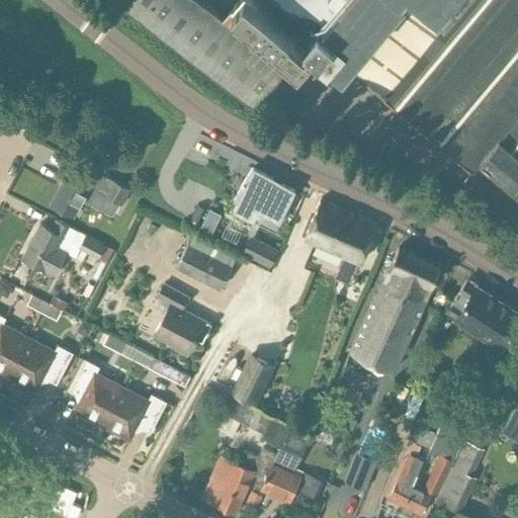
[(254,105),(285,65),(299,59),(312,45),(259,0),(235,0),(223,16),(201,0),(127,0),(124,5),(254,105)]
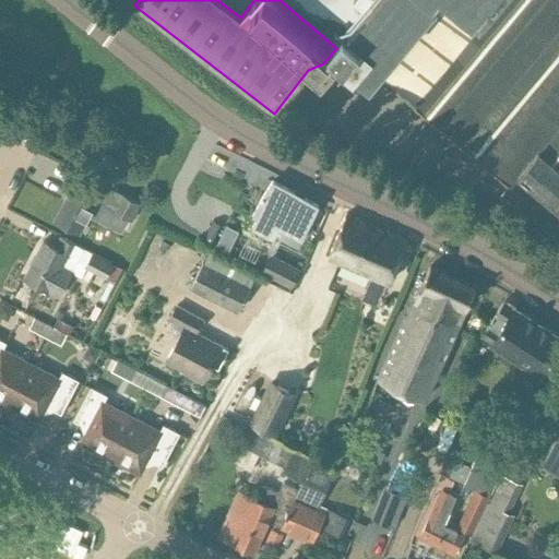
[(558,0),(287,0),(311,20),(328,0),(345,15),(330,33),(336,37),(335,39),(356,58),(357,56),(416,104),(415,106),(510,185),(519,174),(558,207),(558,0)]
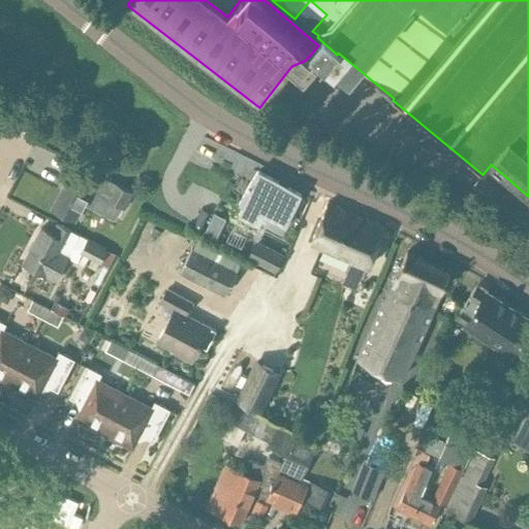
[(133,193),(87,168),(82,178),(70,173),(52,208),(76,221),(92,191),(111,200),(111,201),(124,209),(133,193)]
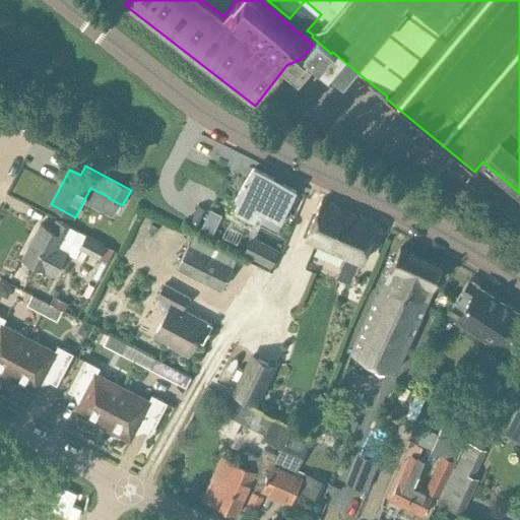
[(281,220),(297,189),(254,168),(236,198),(240,200),(234,210),(255,221),(261,210),(281,220)]
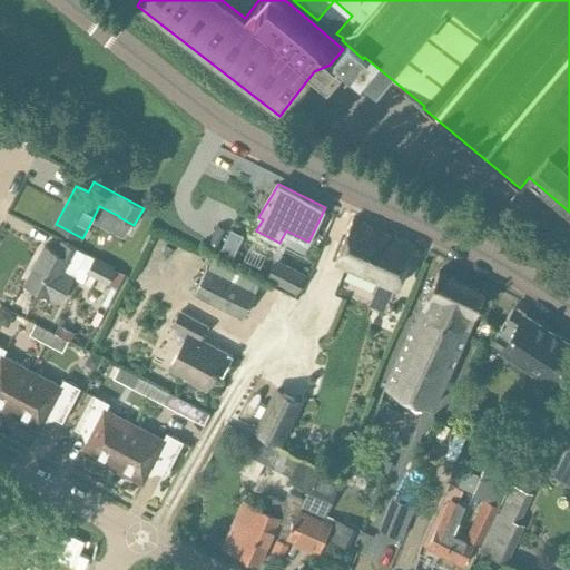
[(354,217),(345,238),(335,261),(377,278),(372,292),(390,300),(395,286),(397,286),(415,244),(354,217)]
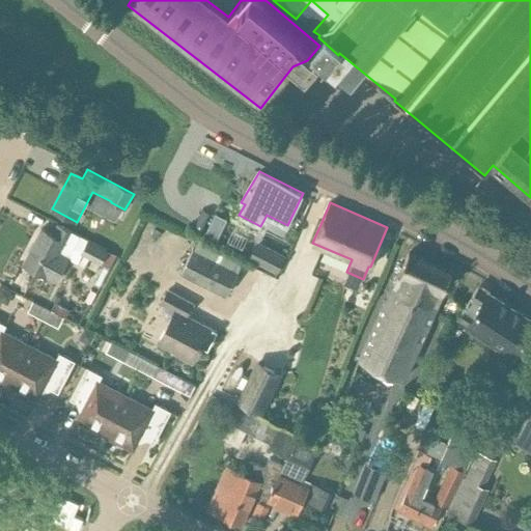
[(216,214),(204,235),(216,242),(227,220),(216,214)]
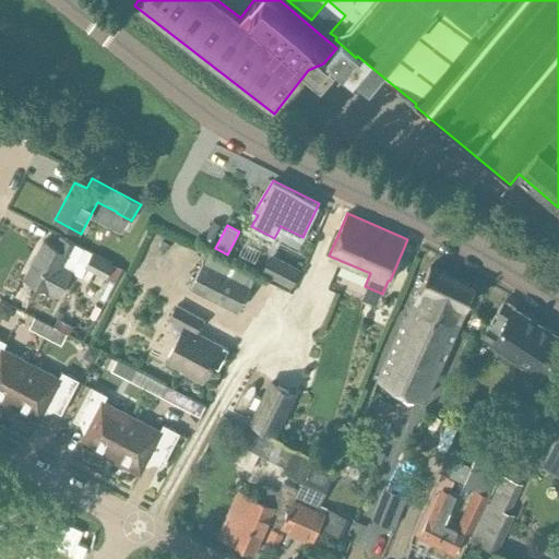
[(24,278),(59,297),(72,273),(81,277),(86,268),(116,283),(123,269),(61,236),(55,247),(44,240),(24,278)]
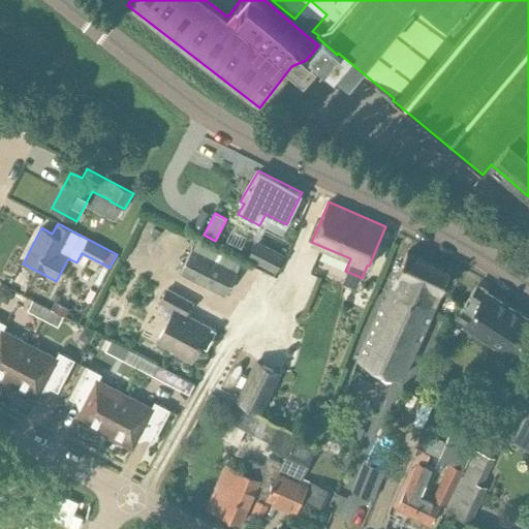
[(243,258),(199,237),(193,249),(192,249),(181,271),(225,293),(237,272),(236,271),(243,258)]
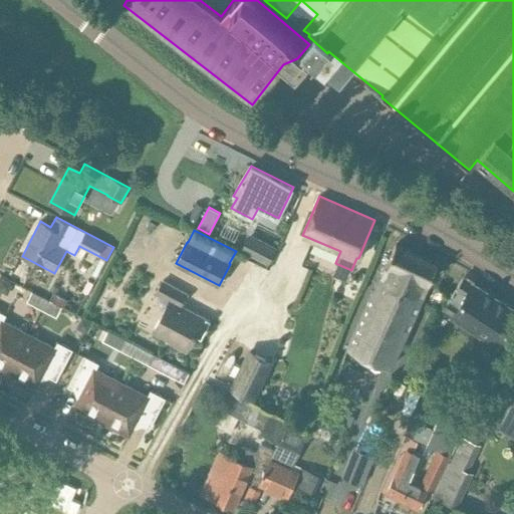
[(248,234),(241,249),(268,263),(277,248),(248,234)]
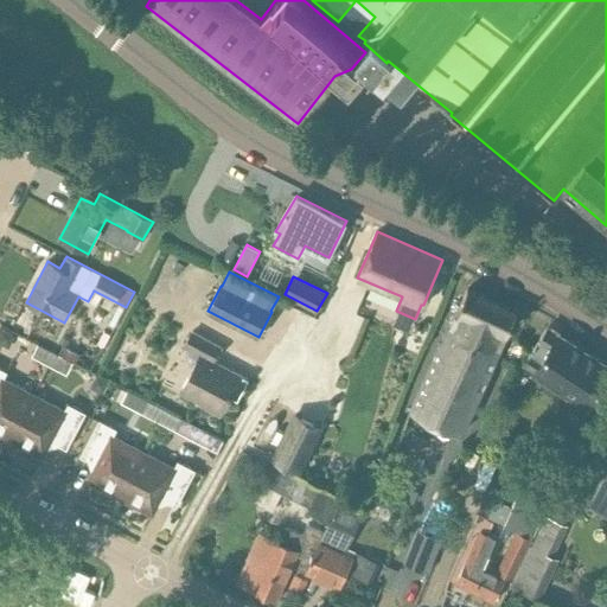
[(468,288),(458,310),(411,410),(461,433),(518,311),(468,288)]
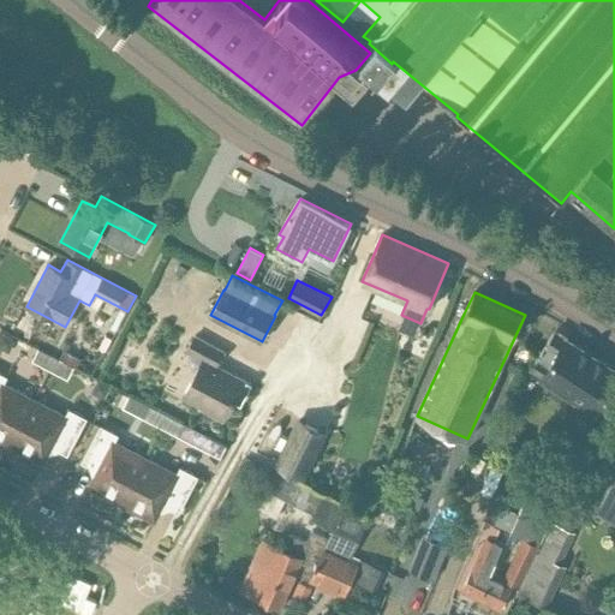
[(555,330),(544,346),(531,368),(563,388),(587,352),(555,330)]
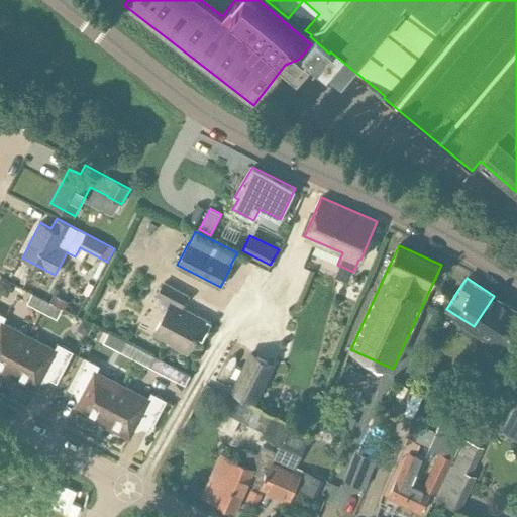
[(2,281),(0,284),(0,293),(8,297),(13,286),(2,281)]
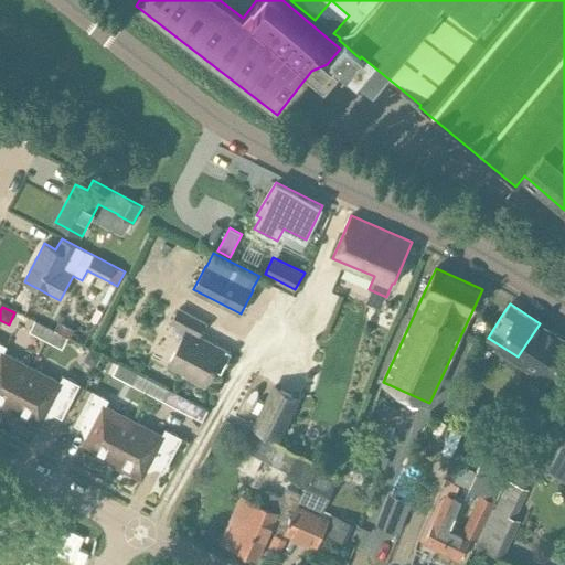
[(187,374),(185,376),(205,386),(214,369),(221,372),(231,353),(199,336),(205,322),(180,309),(172,323),(187,331),(169,364),(187,374)]
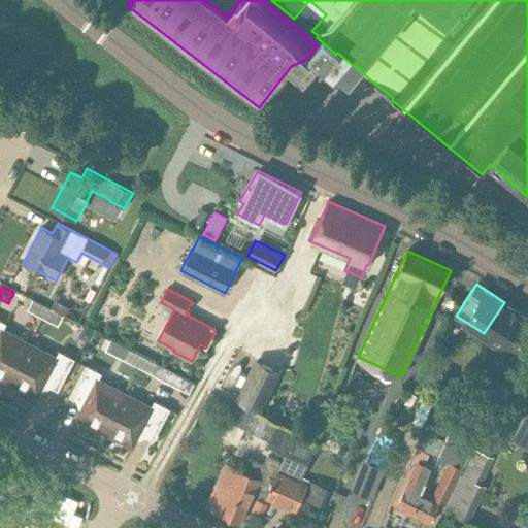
[(43,318),(47,308),(35,301),(30,310),(43,318)]
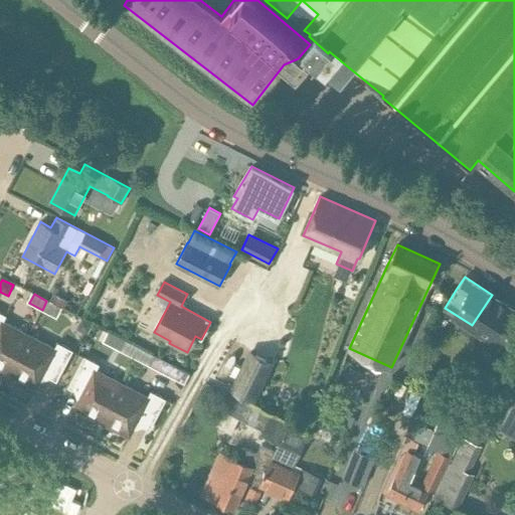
[(53,294),(49,302),(63,309),(67,301),(53,294)]
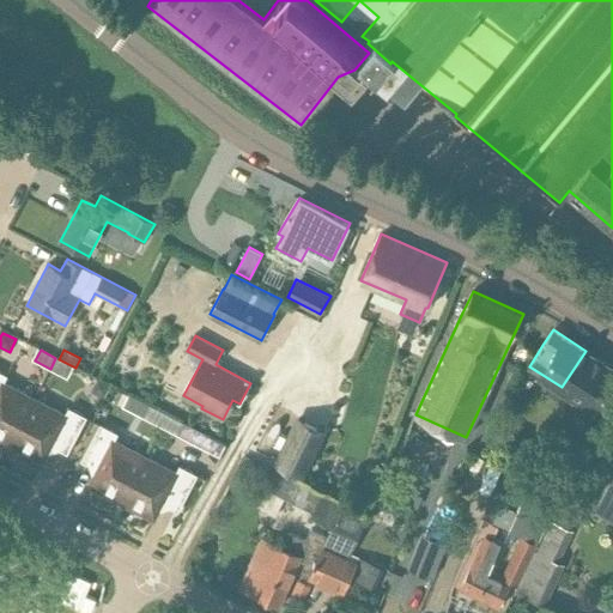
[(612,368),(586,351),(562,387),(595,408),(612,378),(612,368)]
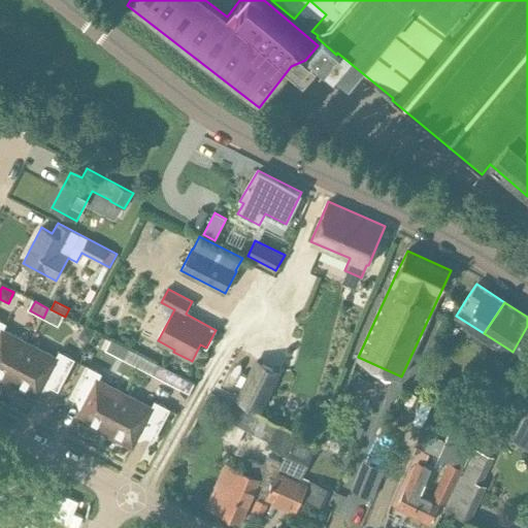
[(47,308),(43,318),(56,324),(60,315),(47,308)]
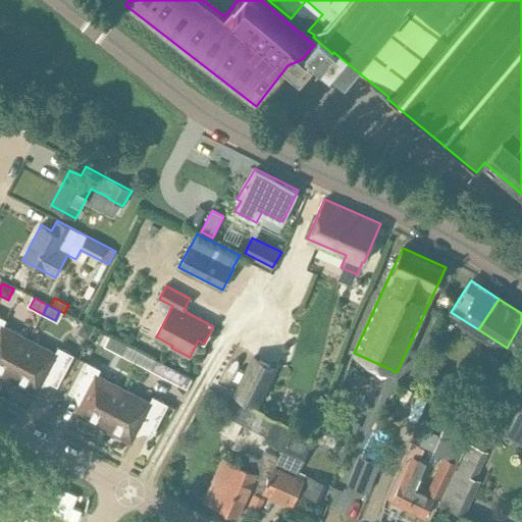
[(445,317),(435,313),(427,331),(435,335),(445,317)]
